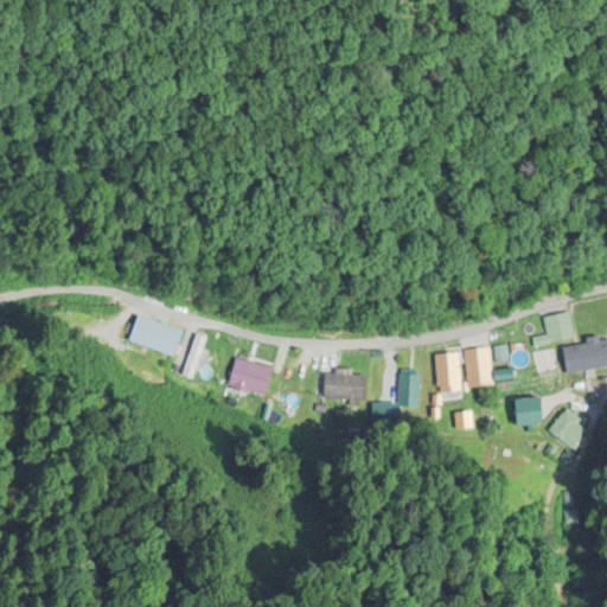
[(574,339),(568,313),(542,319),(545,336),(531,339),(534,349),(574,339)]
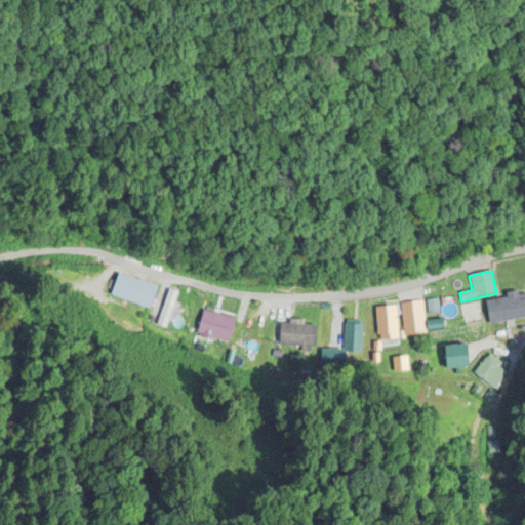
[(158,288),(119,274),(111,296),(150,311),(158,288)]
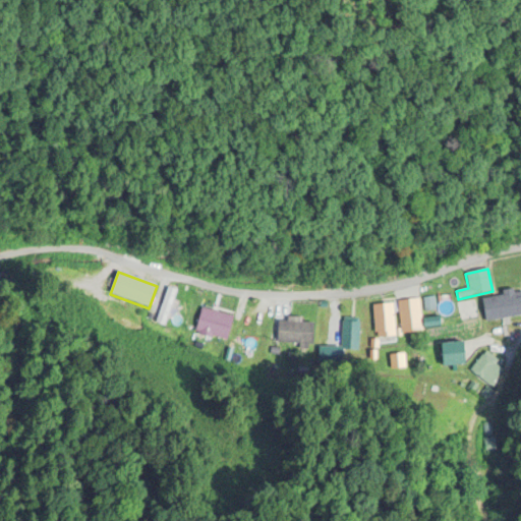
[(520,294),(520,292),(481,298),(484,322),(520,315),(520,294)]
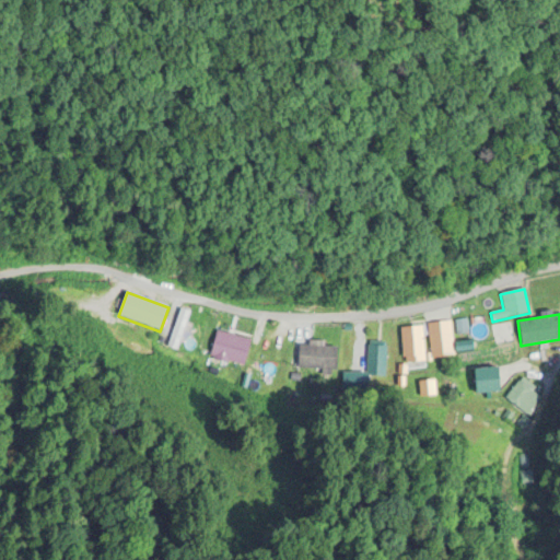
[(450,322),(452,354),(430,357),(428,324),(450,322)]
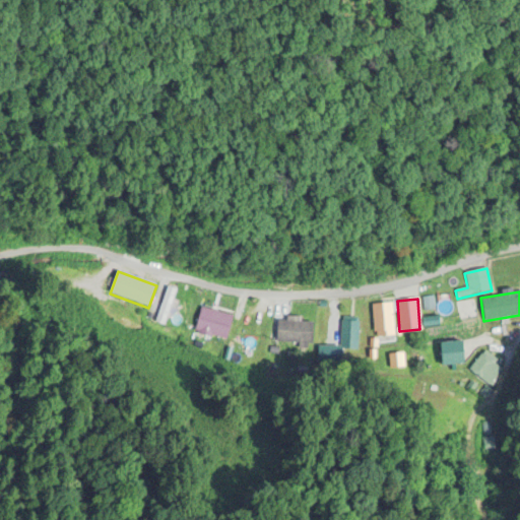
[(373,335),(372,305),(392,304),(393,334),(373,335)]
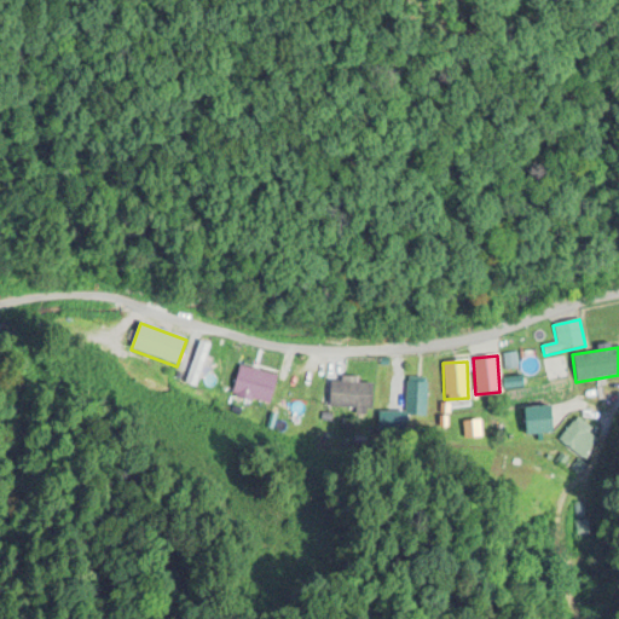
[(278,375),(237,369),(232,400),(273,406),(278,375)]
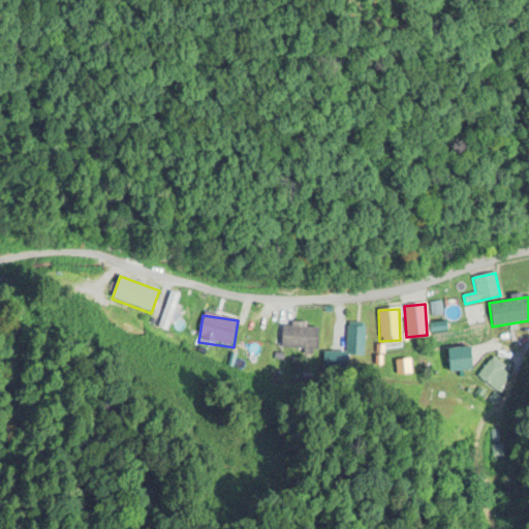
[(346,353),(323,353),(323,370),(343,371),(343,360),(364,360),(365,324),(346,323),(346,353)]
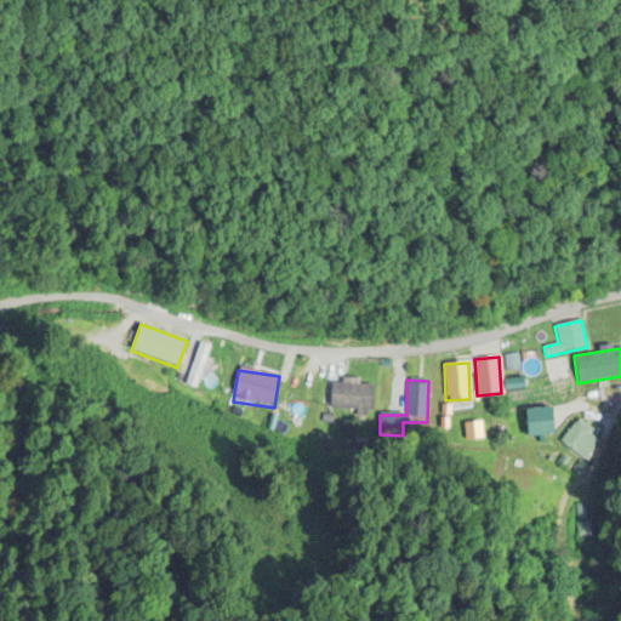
[(372,386),(330,385),(330,412),(372,414),(372,386)]
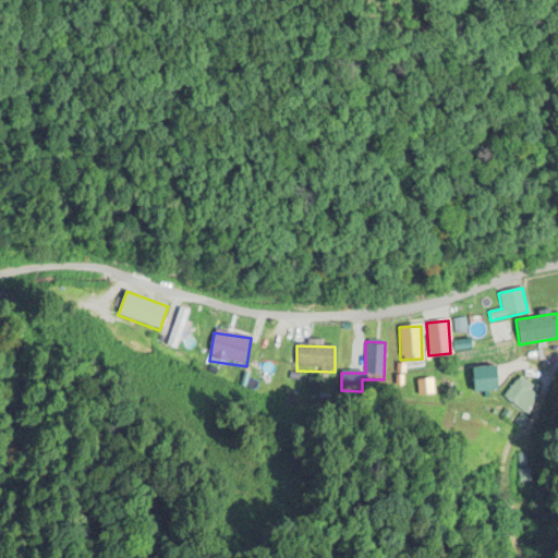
[(497,365),(498,390),(475,391),(474,366),(497,365)]
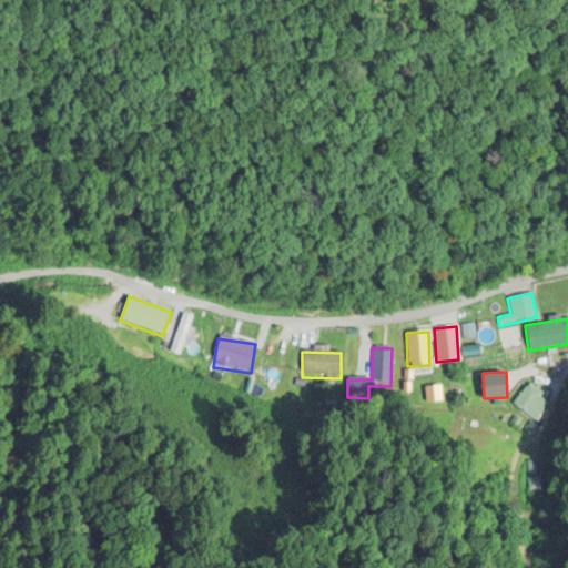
[(535,422),(549,401),(528,385),(513,406),(535,422)]
